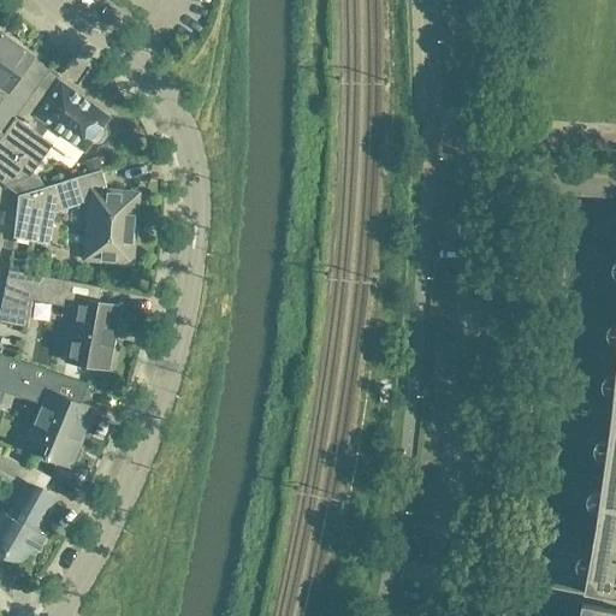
[(0,138),(51,70),(22,48),(23,48),(11,40),(11,41),(0,33),(0,138)]
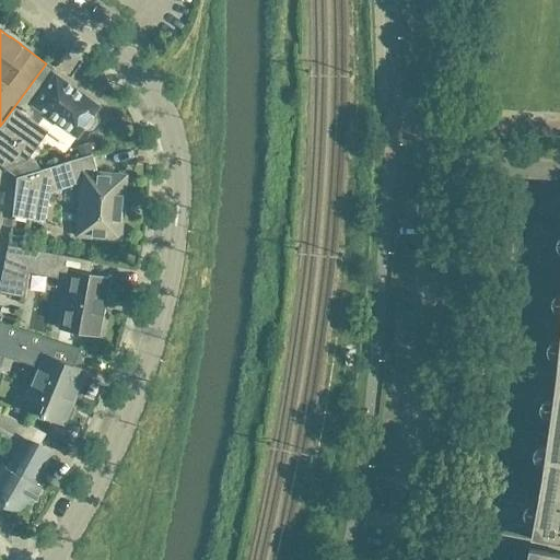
[(100,118),(97,114),(94,112),(98,106),(56,74),(58,72),(46,63),(0,126),(0,164),(3,167),(27,160),(48,131),(69,146),(81,129),(85,132),(90,132),(94,130),(100,123),(100,118)]
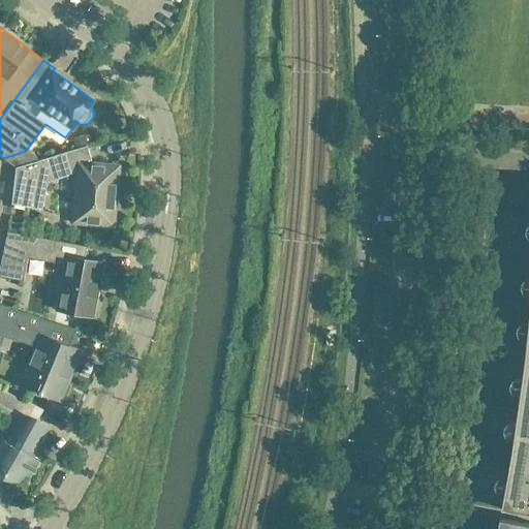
[(84,135),(74,138),(78,149),(87,146),(84,135)]
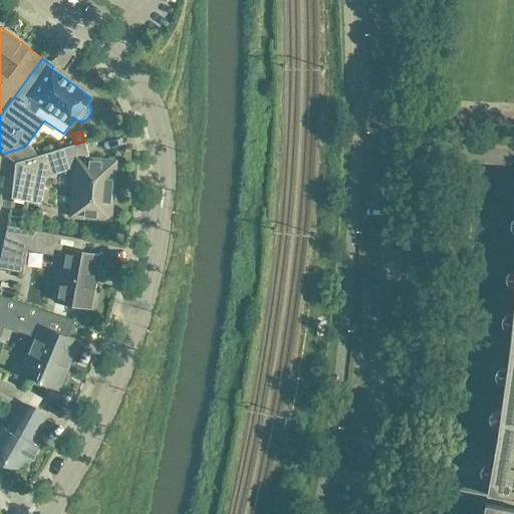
[(115,162),(90,159),(84,142),(75,145),(15,163),(11,198),(41,204),(46,177),(70,169),(68,165),(74,163),(76,163),(71,216),(109,219),(111,198),(110,197),(111,178),(113,179),(115,162)]
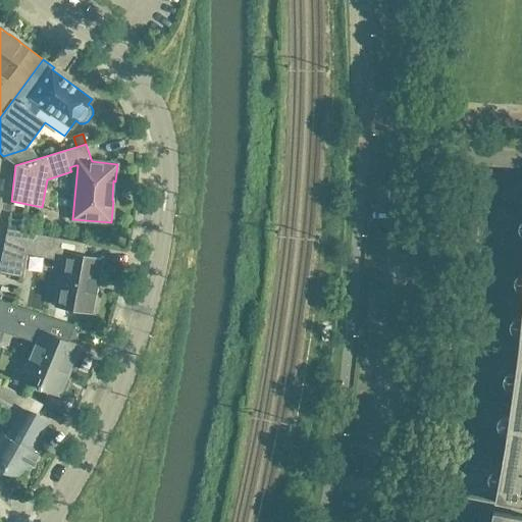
[(85,248),(86,244),(88,245),(88,243),(8,228),(0,263),(0,272),(23,277),(27,262),(25,262),(28,254),(60,260),(64,261),(56,306),(92,312),(96,293),(97,293),(98,292),(97,292),(99,279),(100,279),(100,278),(98,278),(102,259),(84,255),(85,249),(85,248)]
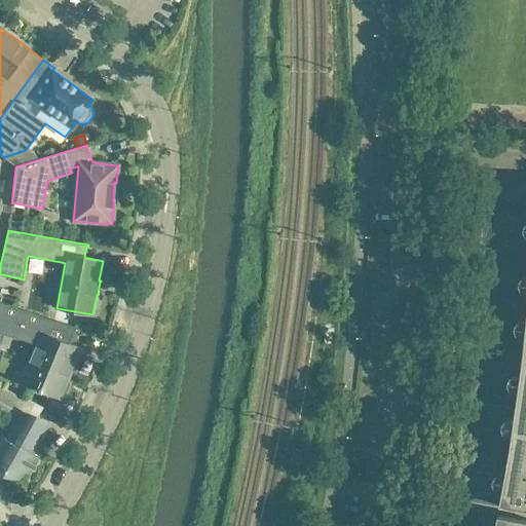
[(509,237),(509,248),(519,249),(520,238),(509,237)]
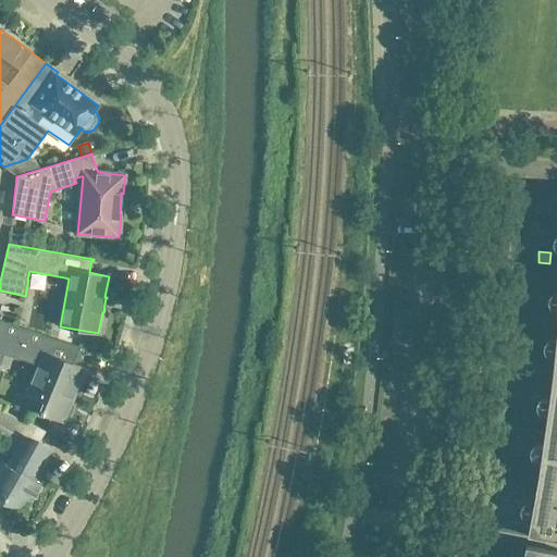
[(71,403),(77,388),(85,369),(73,363),(79,347),(0,321),(0,353),(35,363),(39,364),(27,394),(46,401),(41,412),(63,421),(64,419),(65,420),(69,419),(74,406),(73,403),(71,403)]
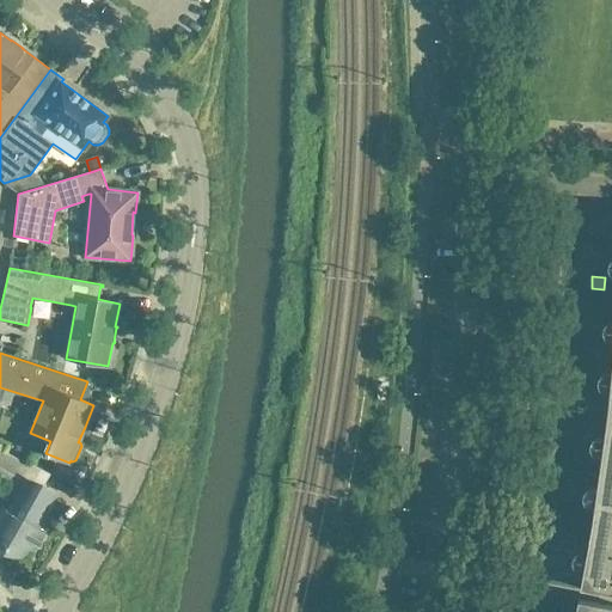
[(611,475),(611,446),(604,445),(599,473),(611,475)]
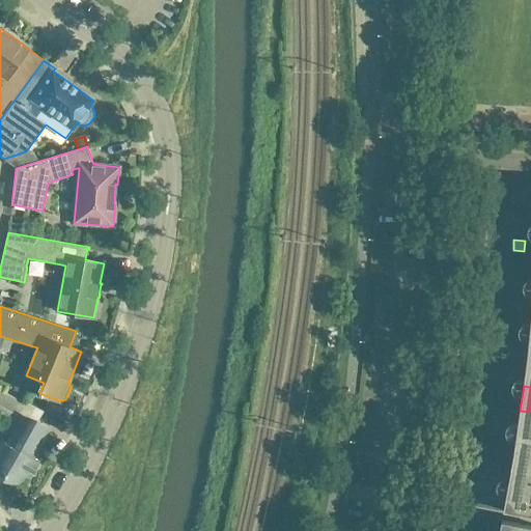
[(0,404),(3,408),(9,394),(0,389),(0,404)]
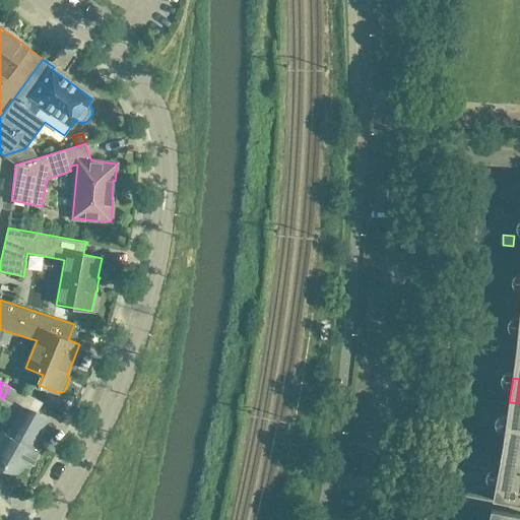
[(33,448),(48,423),(36,415),(43,402),(9,386),(3,399),(16,406),(17,406),(20,408),(6,434),(2,431),(0,434),(0,460),(5,464),(5,465),(7,466),(7,465),(19,471),(23,465),(28,467),(38,451),(33,448)]
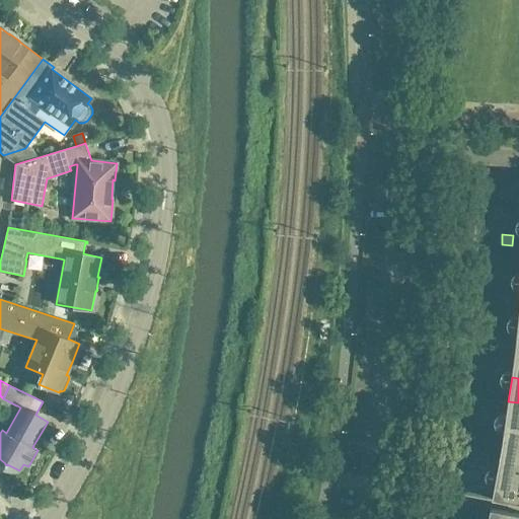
[(518,402),(508,401),(505,426),(518,427),(518,402)]
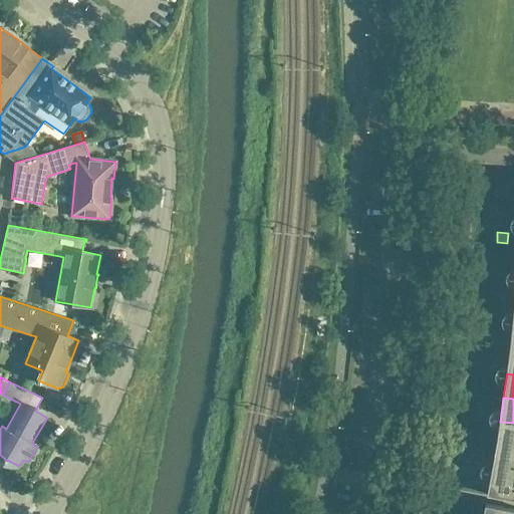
[(513,448),(513,423),(500,422),(496,446),(513,448)]
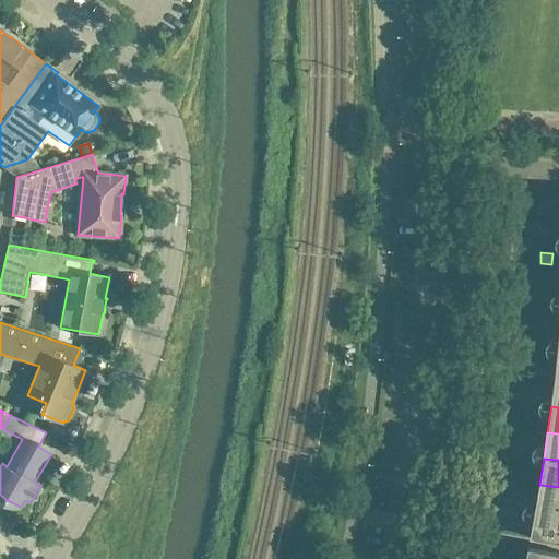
[(499,485),(497,499),(514,502),(518,488),(499,485)]
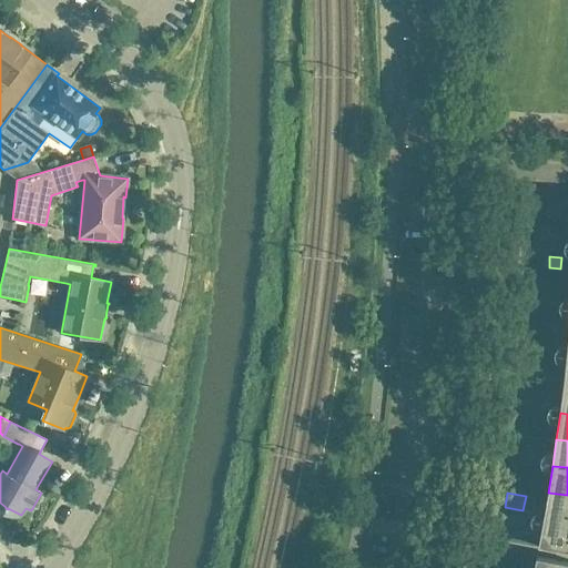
[(567,523),(567,495),(548,493),(548,497),(544,519),(567,523)]
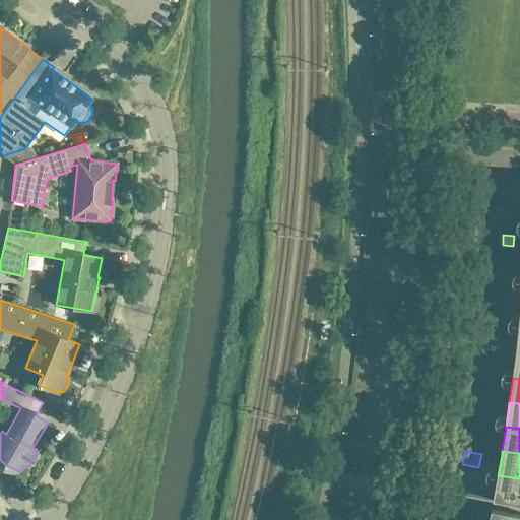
[(519,504),(519,478),(498,475),(494,500),(519,504)]
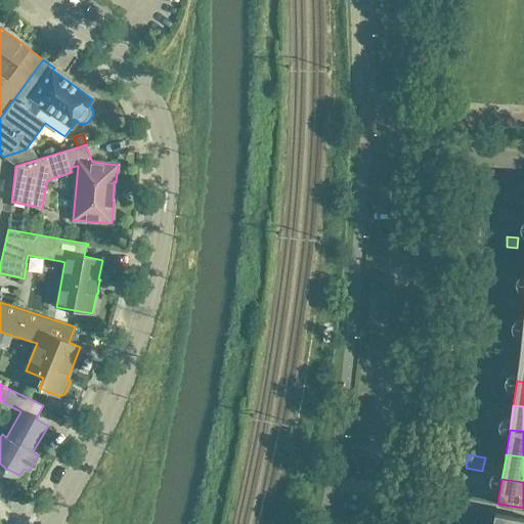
[(523,523),(523,519),(495,514),(492,523),(523,523)]
